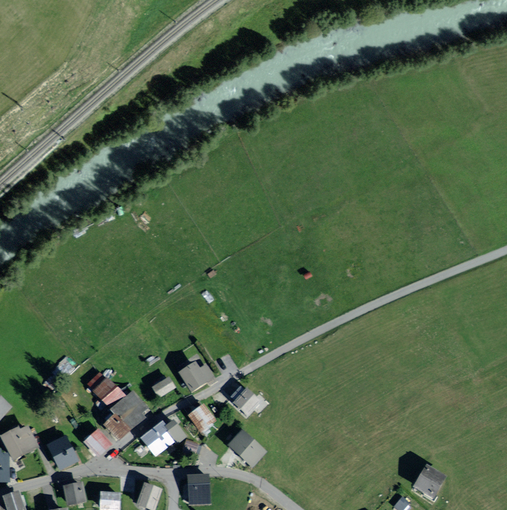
[(190,363),(176,371),(187,389),(200,380),(190,363)]
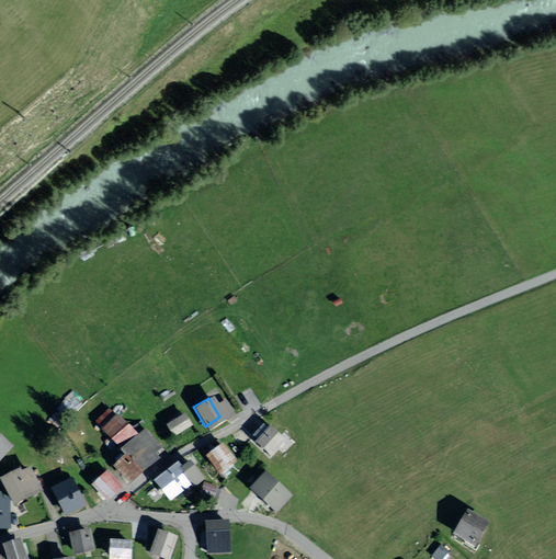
[(108,409),(95,421),(121,449),(134,437),(108,409)]
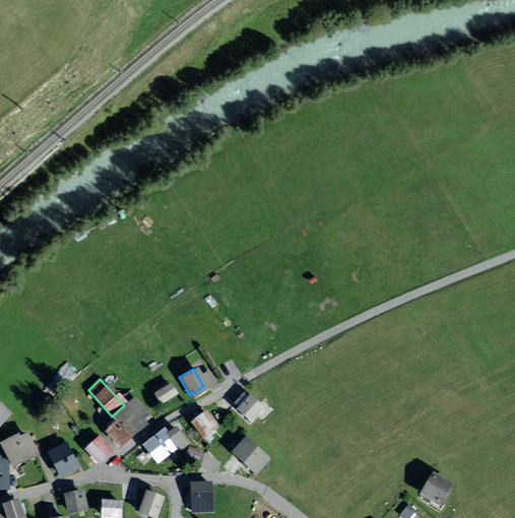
[(169,382),(152,392),(158,401),(174,391),(169,382)]
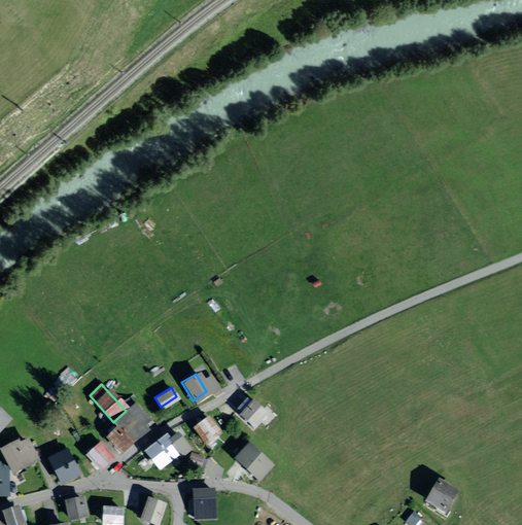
[(252,401),(240,415),(252,425),(265,412),(252,401)]
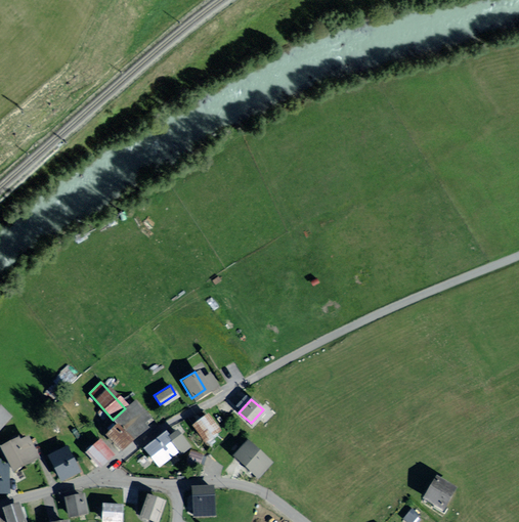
[(105,433),(119,447),(148,418),(135,404),(105,433)]
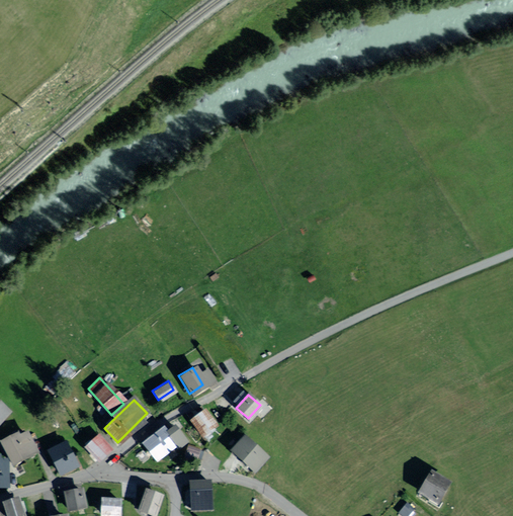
[(201,411),(191,419),(202,434),(214,425),(201,411)]
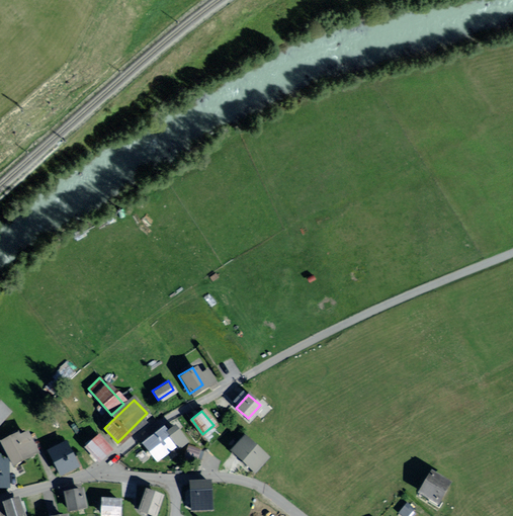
[(144,445),(155,459),(180,438),(169,425),(144,445)]
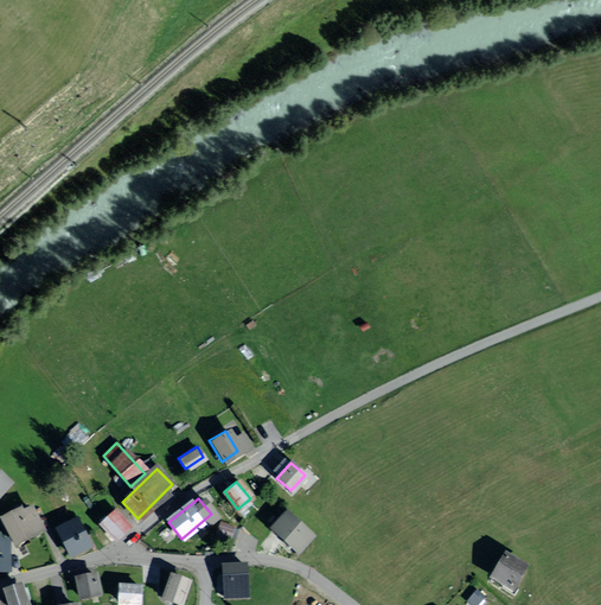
[(2,518),(14,545),(40,533),(29,507),(2,518)]
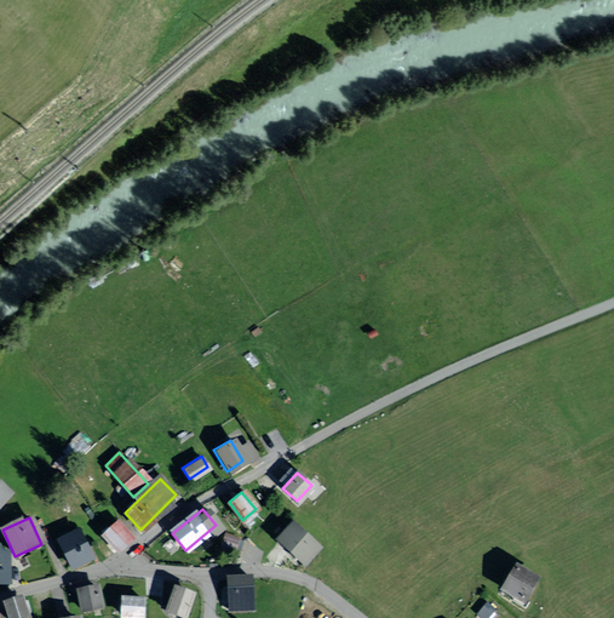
[(102,534),(115,550),(130,538),(116,522),(102,534)]
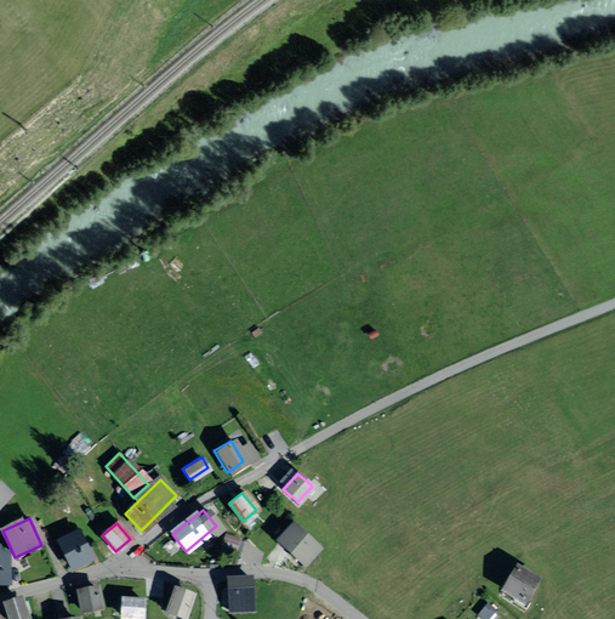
[(294,558),(300,564),(314,549),(288,524),(273,540),(294,558)]
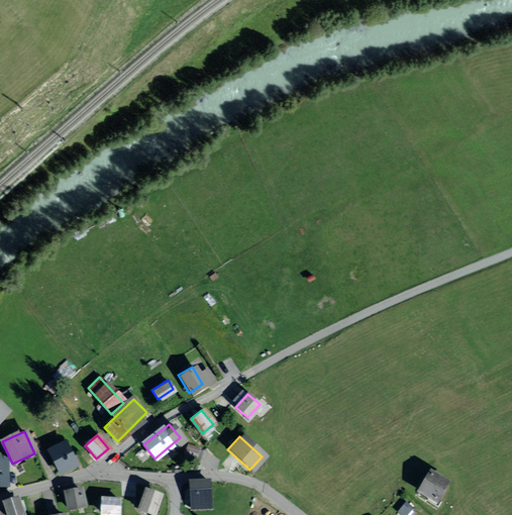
[(64,441),(47,448),(58,471),(74,464),(64,441)]
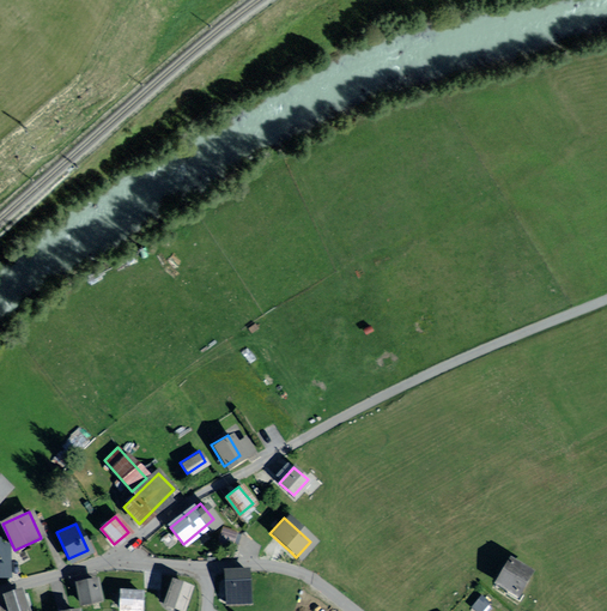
[(505,562),(495,582),(502,586),(511,592),(523,572),(505,562)]
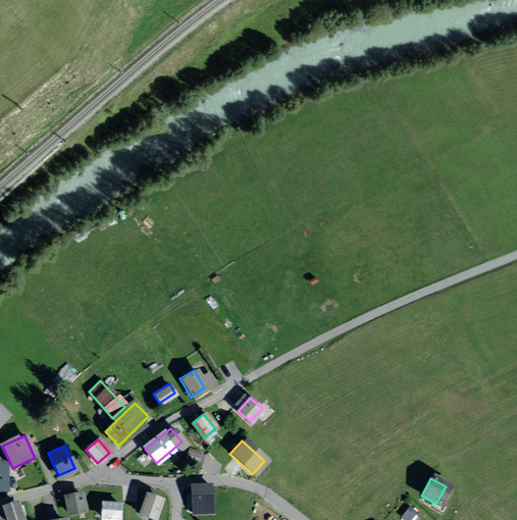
[(208,484),(191,484),(191,509),(208,509),(208,484)]
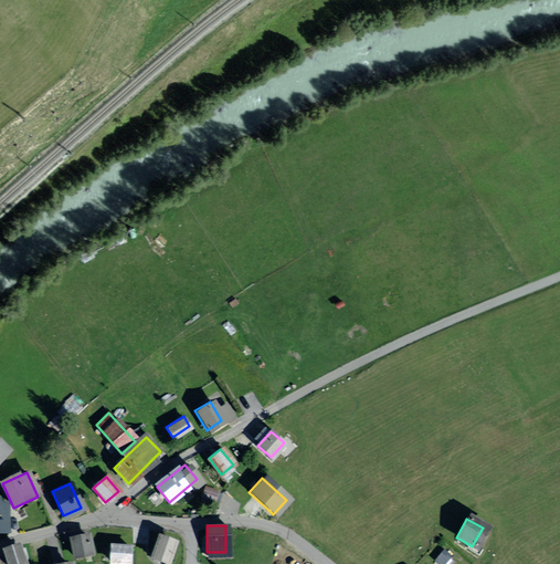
[(85,533),(69,536),(72,555),(90,552),(85,533)]
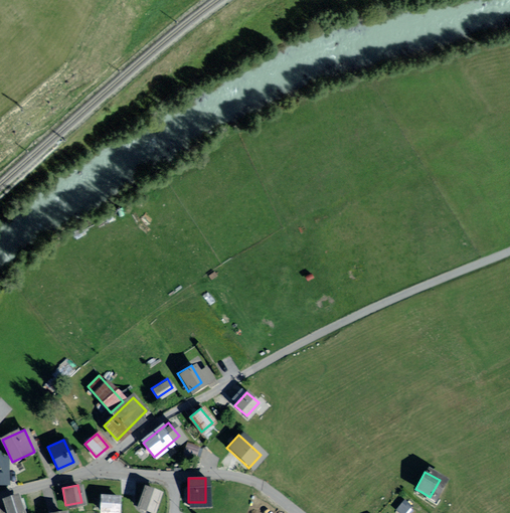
[(145,486),(137,506),(150,511),(158,491),(145,486)]
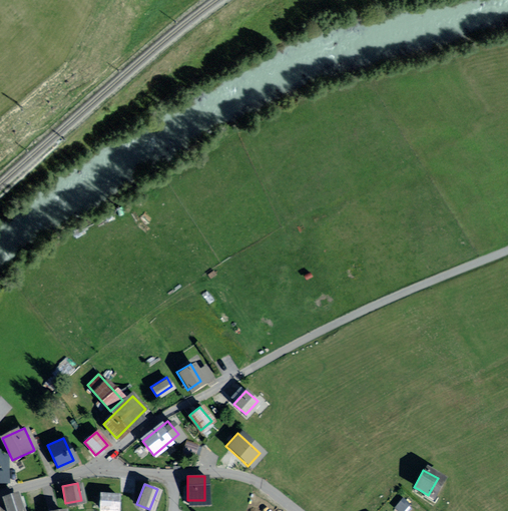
[(15,492),(2,497),(7,510),(13,510),(21,508),(15,492)]
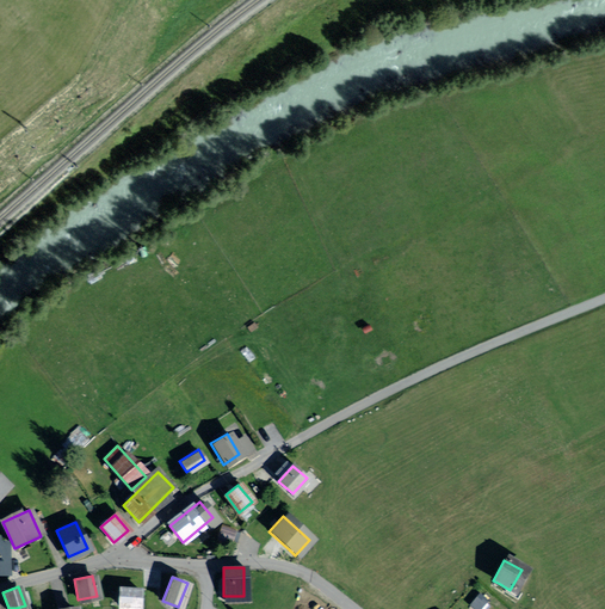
[(139,589),(119,588),(119,606),(139,606),(139,589)]
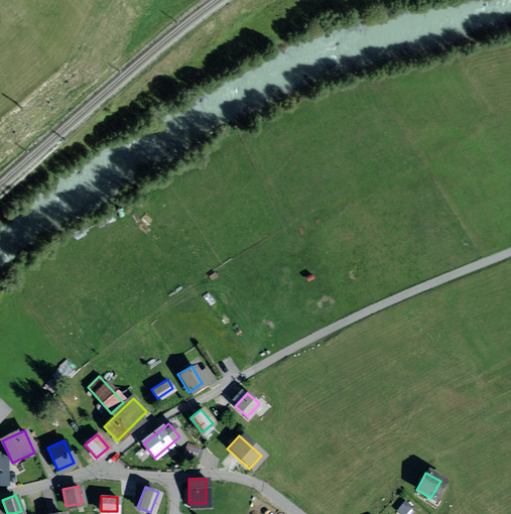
[(400,499),(393,508),(398,513),(406,504),(400,499)]
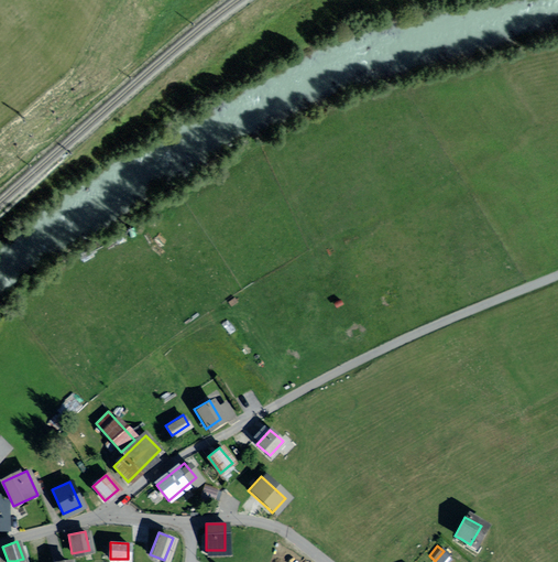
All buildings are outlined.
